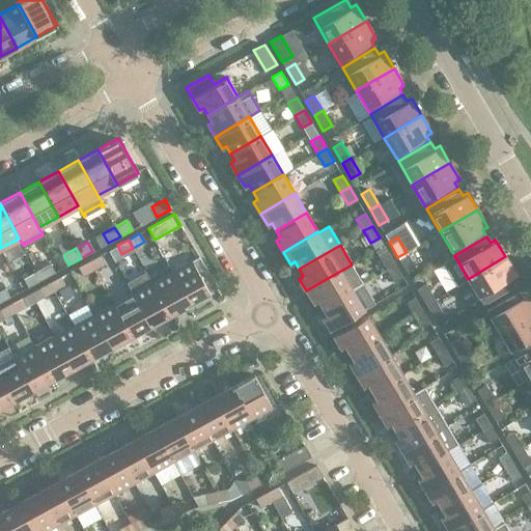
[(379,257),(386,270),(395,264),(388,252),(379,257)]
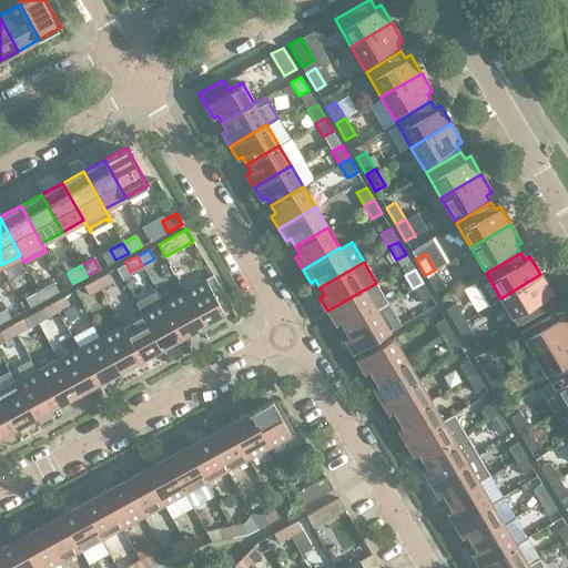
[(444,286),(435,270),(425,275),(435,291),(444,286)]
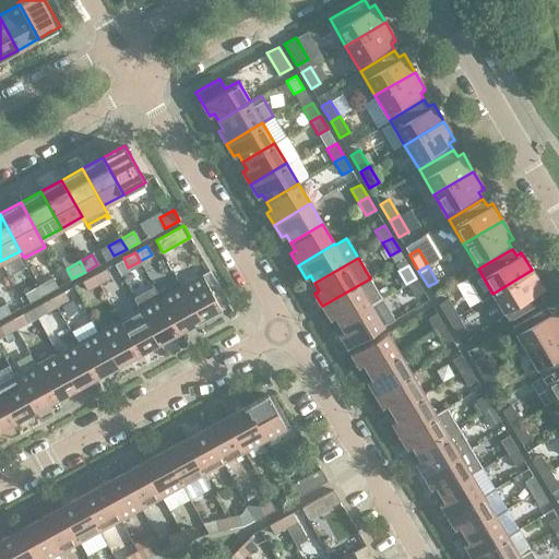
[(110,277),(105,268),(94,274),(98,284),(110,277)]
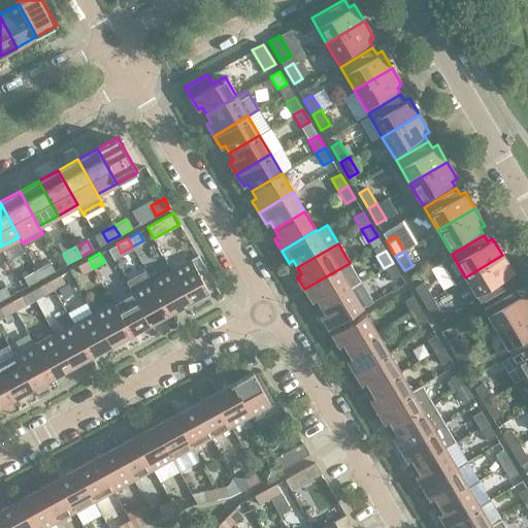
[(217,286),(198,255),(170,270),(189,303),(208,292),(208,291),(217,286)]
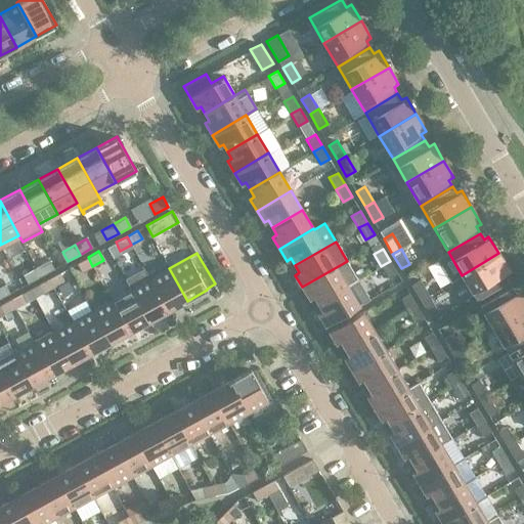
[(509,270),(498,253),(462,275),(476,299),(508,280),(504,273),(509,270)]
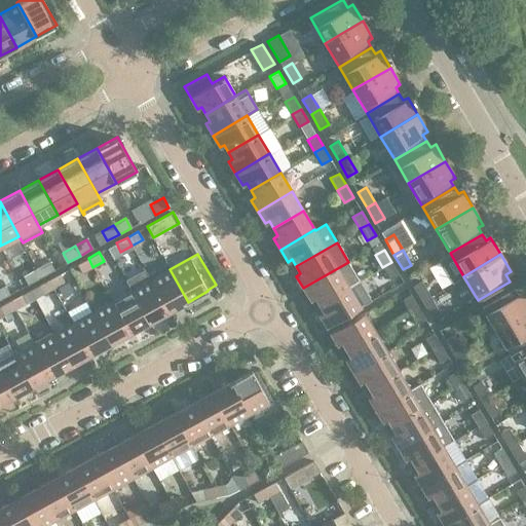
[(92,267),(88,258),(77,264),(82,272),(92,267)]
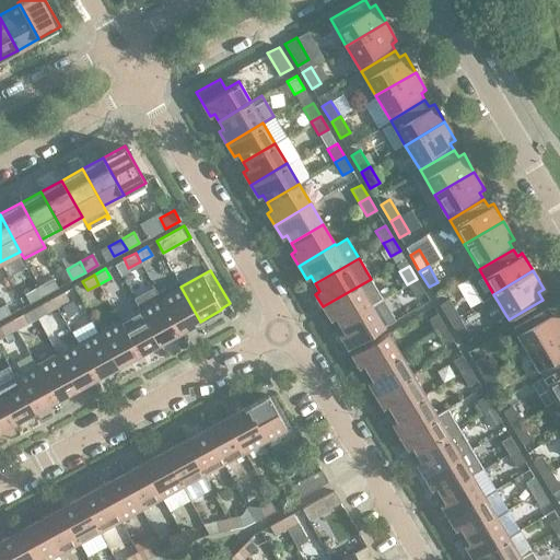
[(50,278),(38,284),(44,295),(57,288),(50,278)]
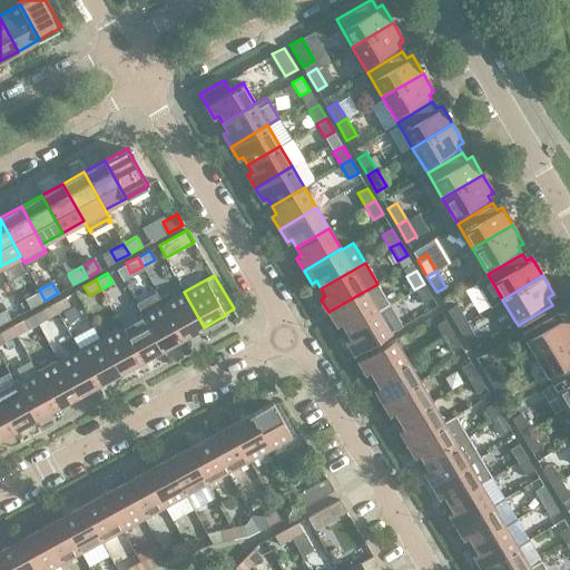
[(390,304),(377,284),(328,312),(336,325),(341,322),(345,330),(377,311),(390,304)]
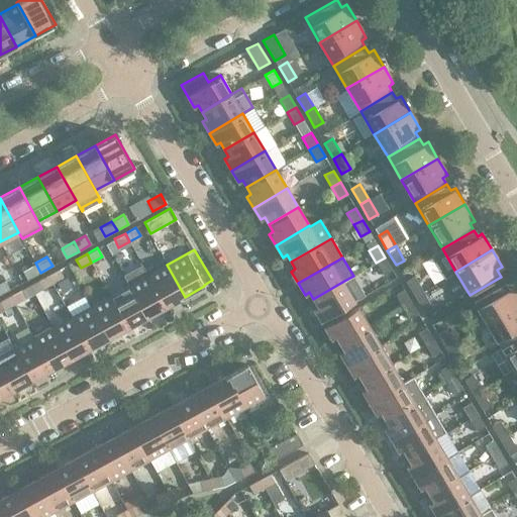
[(392,270),(385,257),(376,263),(383,274),(392,270)]
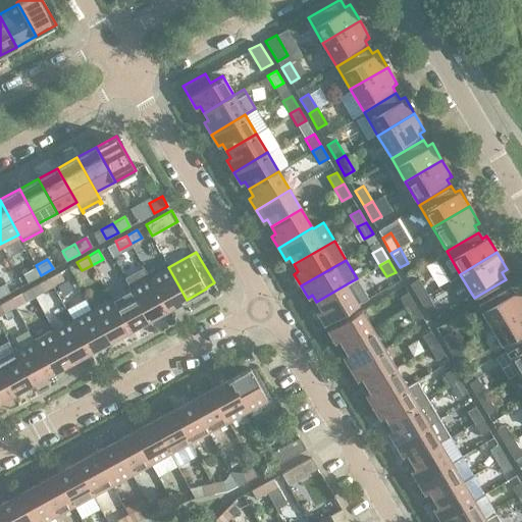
[(41,275),(36,265),(23,271),(29,281),(41,275)]
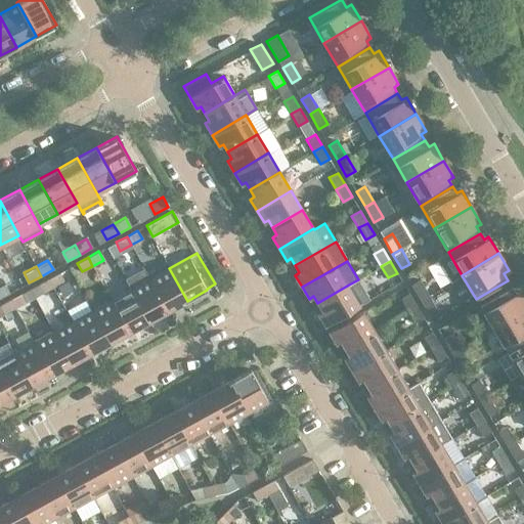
[(125,278),(130,290),(148,322),(168,311),(149,278),(144,268),(125,278)]
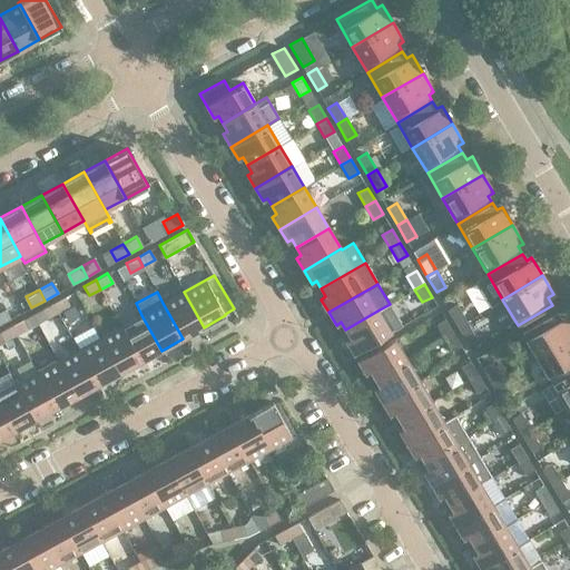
[(204,327),(184,292),(163,303),(183,338),(204,327)]
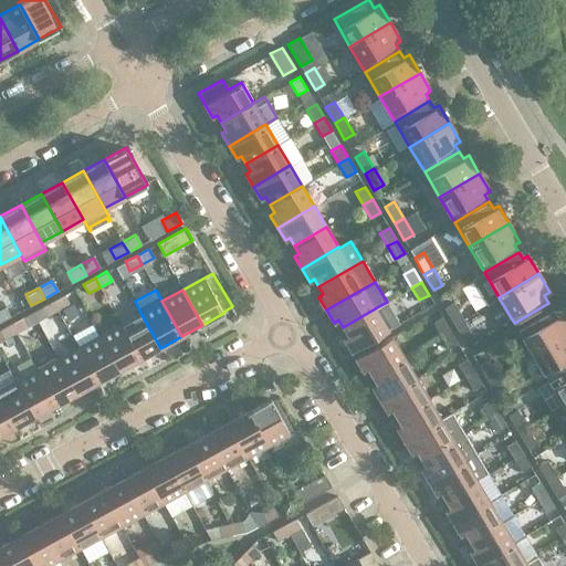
[(70,304),(64,294),(53,301),(58,310),(70,304)]
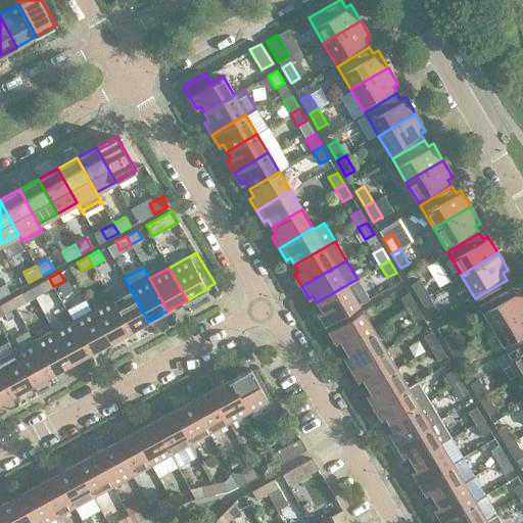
[(53,286),(49,278),(38,284),(43,292),(53,286)]
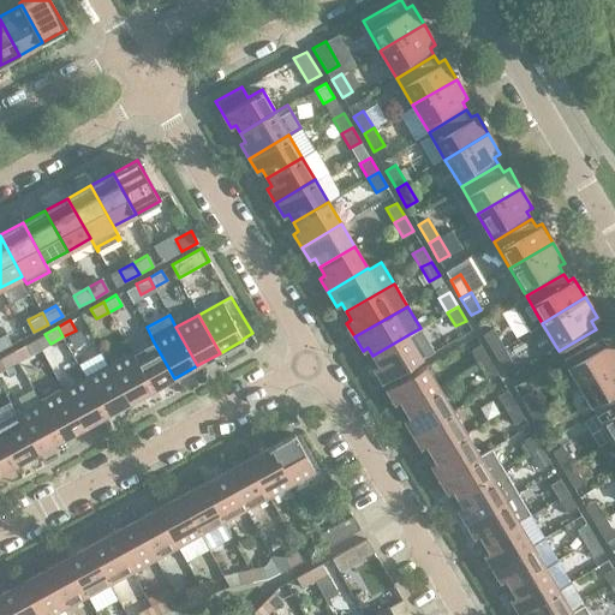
[(493,328),(483,334),(493,352),(503,346),(493,328)]
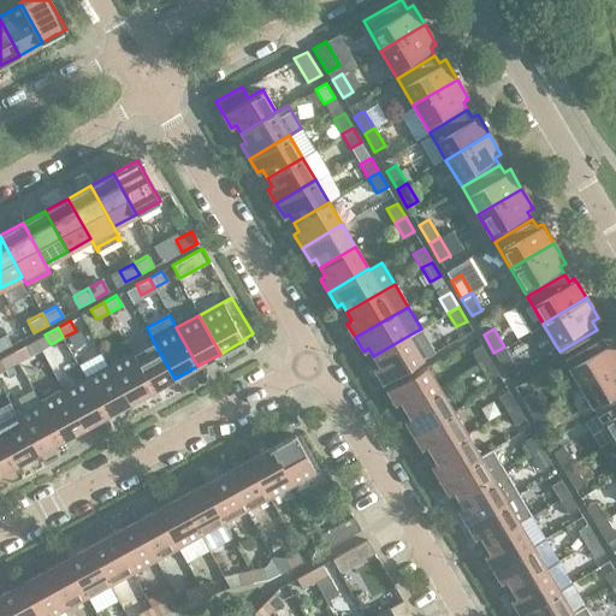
[(4,333),(0,335),(0,350),(10,345),(4,333)]
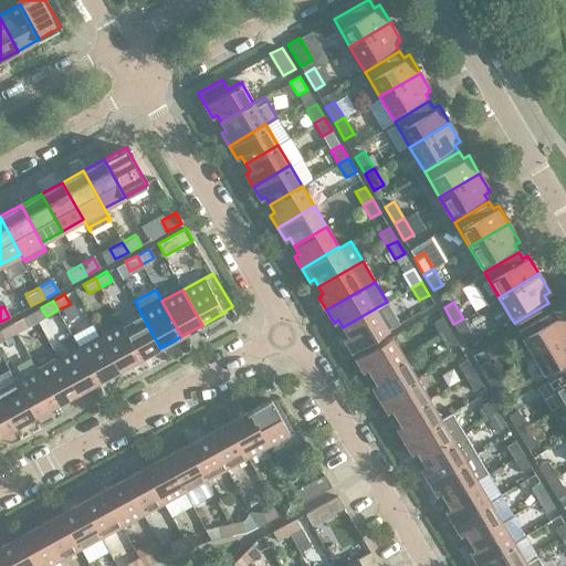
[(388,329),(375,308),(343,327),(348,336),(343,338),(352,352),(388,329)]
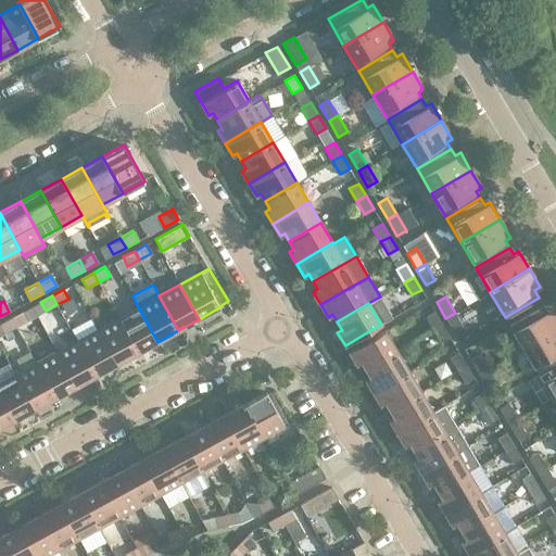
[(547,311),(542,303),(508,324),(523,349),(555,329),(555,314),(552,307),(547,311)]
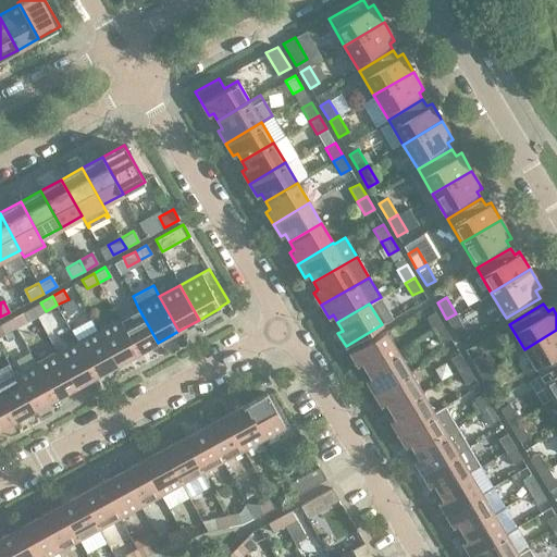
[(158,343),(138,308),(118,319),(137,354),(158,343)]
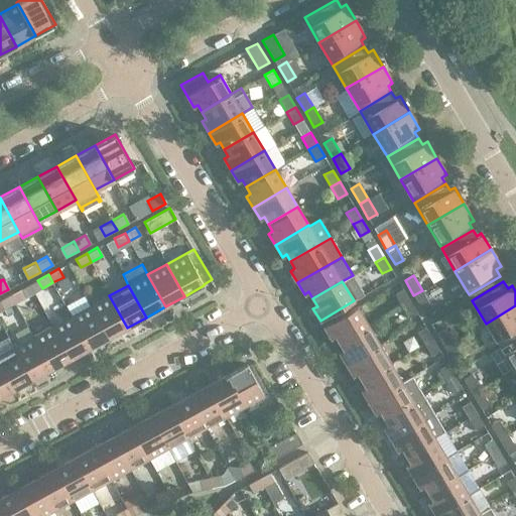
[(25,297),(21,289),(10,295),(14,303),(25,297)]
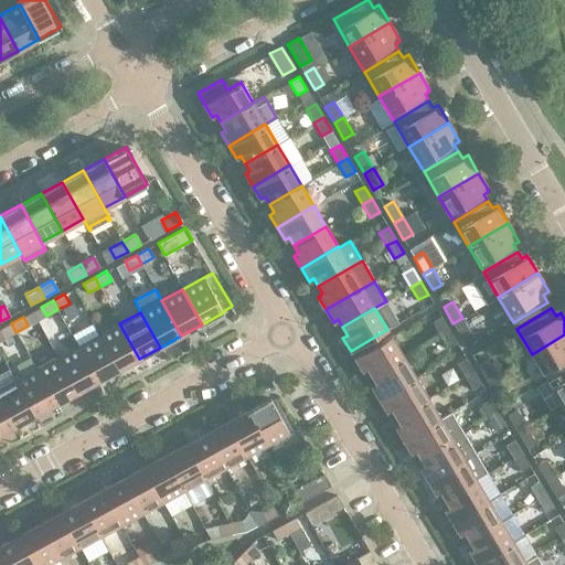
[(432,322),(439,334),(449,330),(441,317),(432,322)]
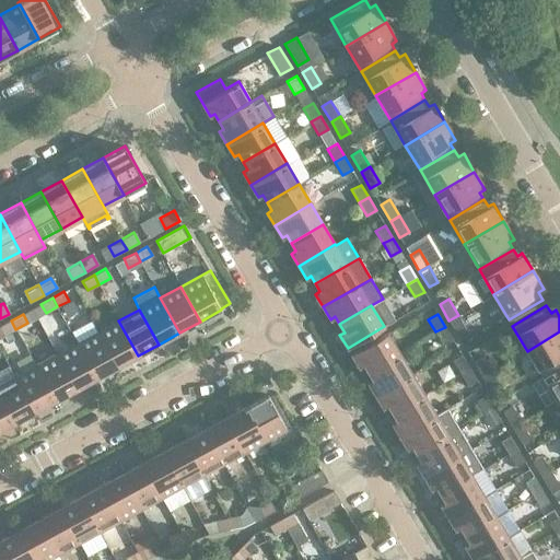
[(467,331),(458,315),(448,321),(458,337),(467,331)]
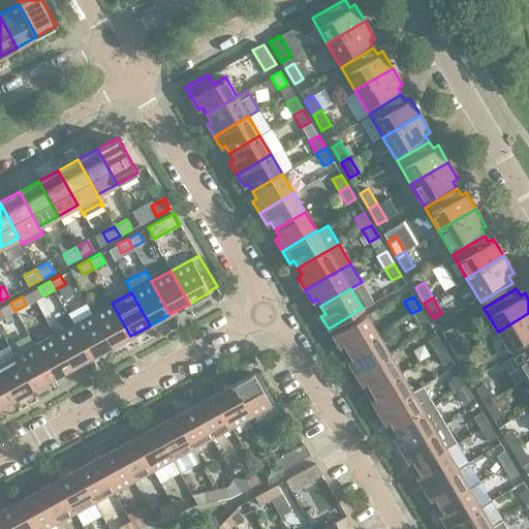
[(14,311),(10,303),(0,308),(0,310),(4,317),(14,311)]
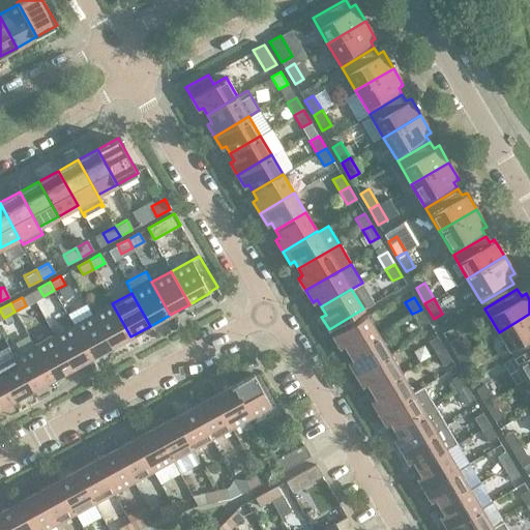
[(130,336),(112,303),(92,314),(111,347),(130,336)]
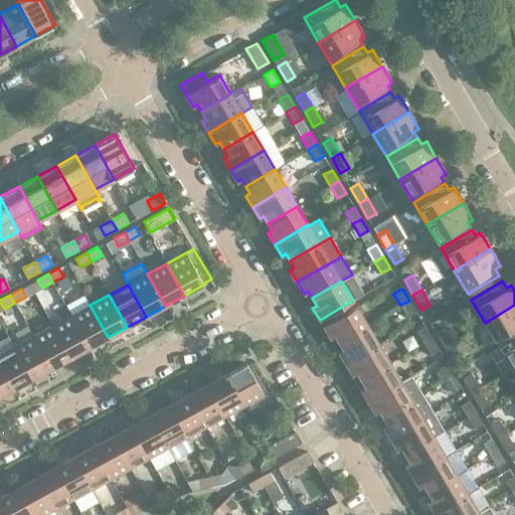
[(416,312),(409,301),(400,305),(407,317),(416,312)]
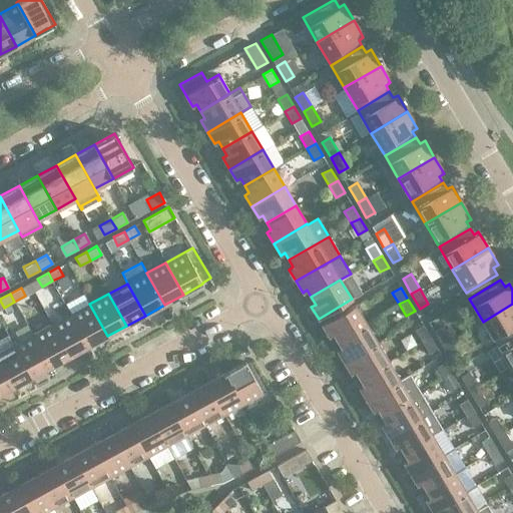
[(107,336),(89,304),(70,315),(88,347),(107,336)]
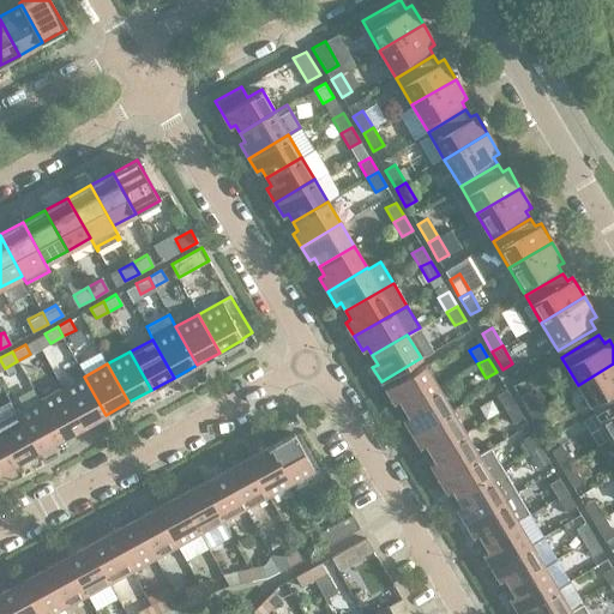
[(613,363),(578,385),(594,413),(613,399),(613,363)]
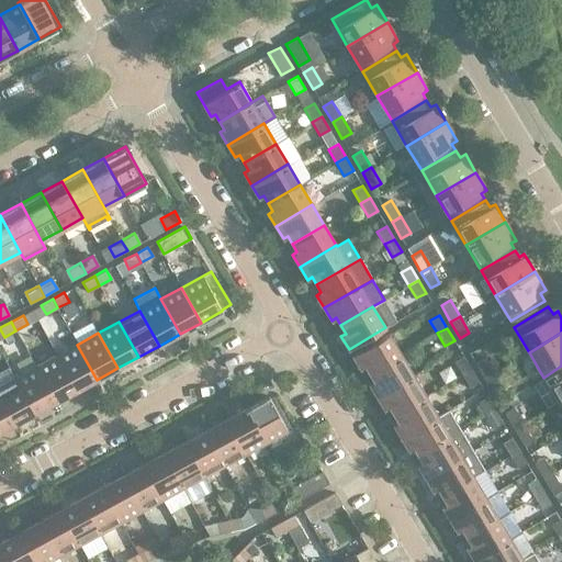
[(401,355),(389,334),(352,356),(360,369),(364,366),(369,373),(401,355)]
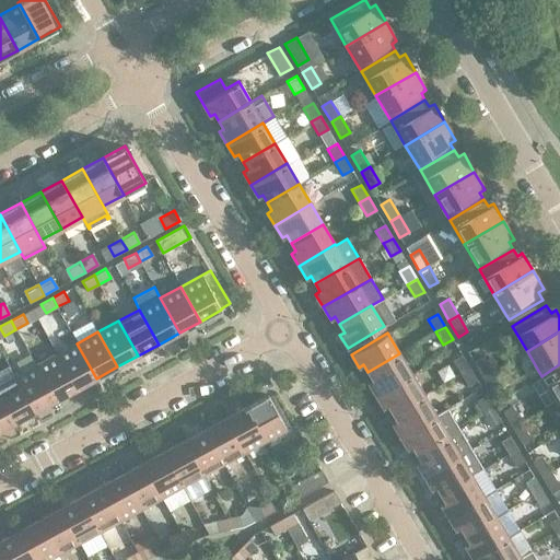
[(96,378),(77,343),(57,354),(76,389),(96,378)]
